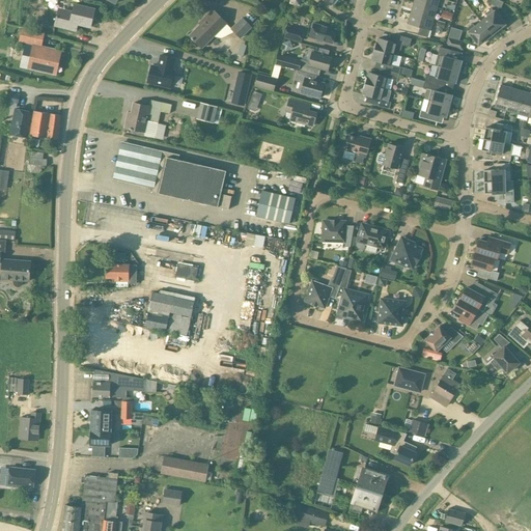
[(434,19),(437,8),(414,2),(411,12),(434,19)]
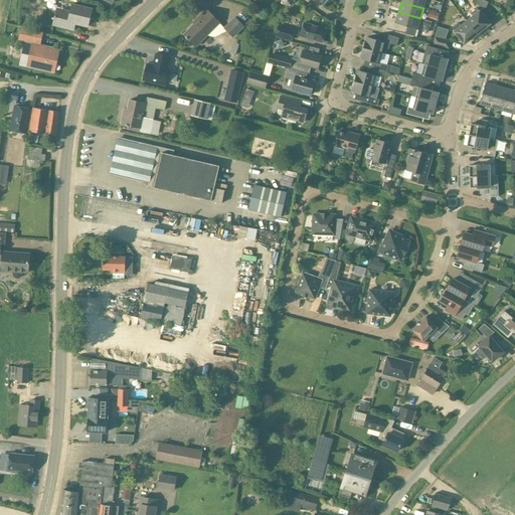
[(76,22),(89,25),(93,9),(72,4),(70,14),(57,11),(54,24),(74,29),(76,22)]
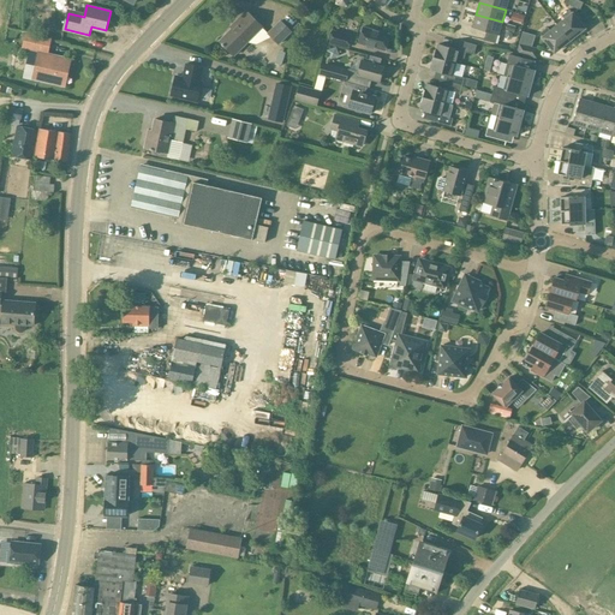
[(267,34),(268,33),(246,11),(237,21),(239,22),(220,41),(234,55),(248,42),(257,45),(272,37),(267,34)]
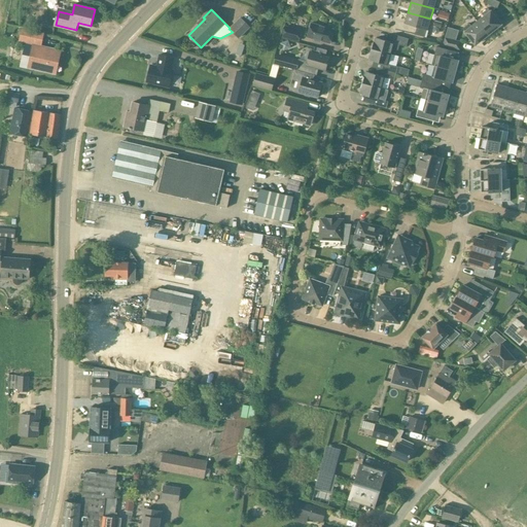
[(491,11),(478,22),(488,34),(490,33),(492,33),(495,31),(495,29),(501,24),(491,11)]
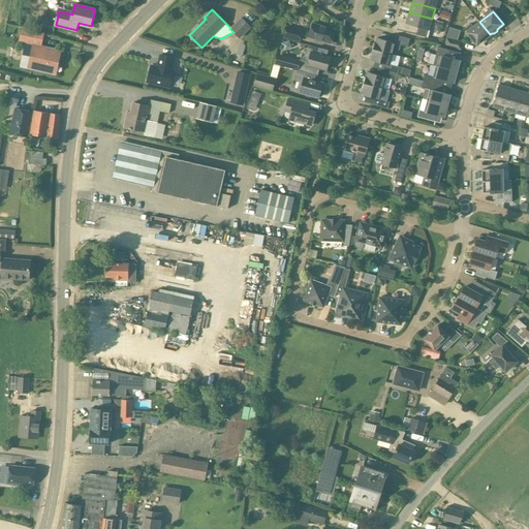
[(418,27),(416,34),(426,37),(426,36),(428,30),(429,30),(432,19),(409,12),(406,24),(418,27)]
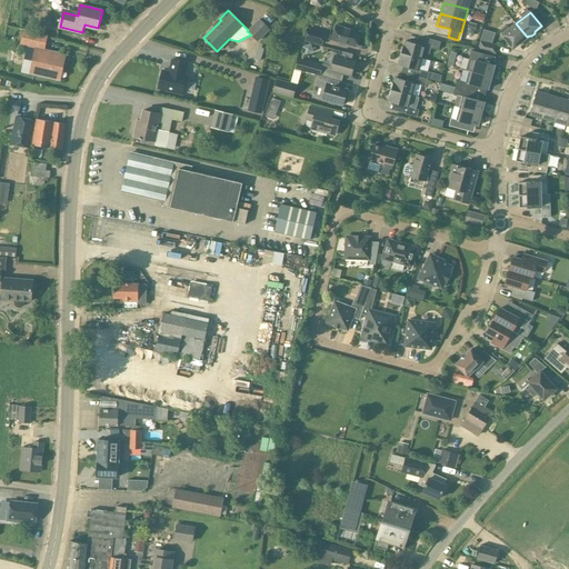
[(247,31),(251,35),(258,42),(270,29),(259,18),(248,30),(247,31)]
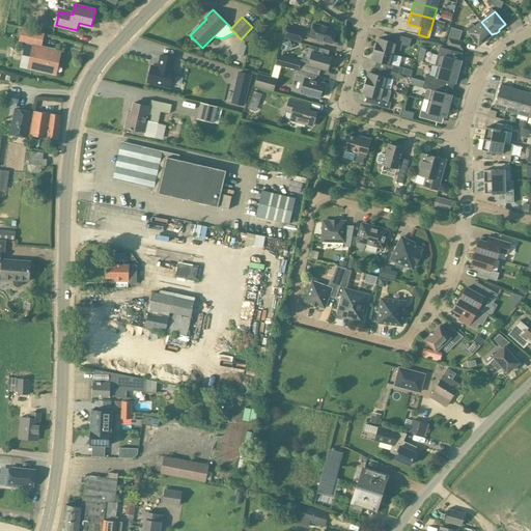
[(492,34),(481,22),(469,32),(479,45),(485,39),(487,40),(491,37),(491,35),(492,34)]
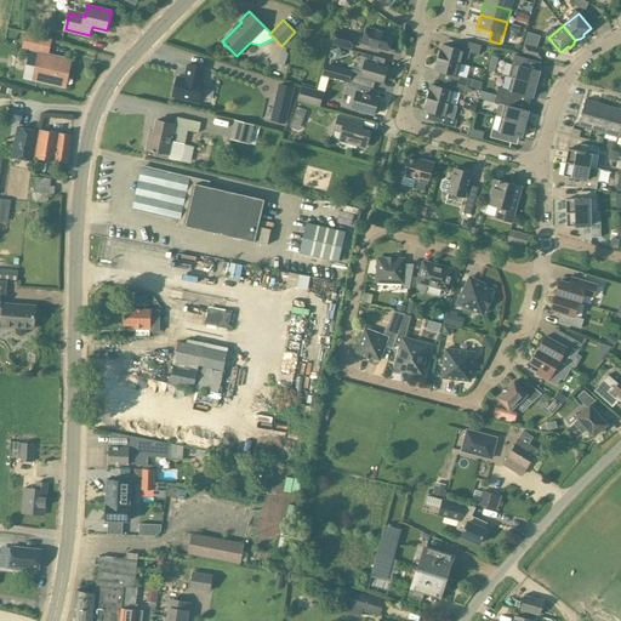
[(363,43),(388,50),(393,34),(366,28),(363,43)]
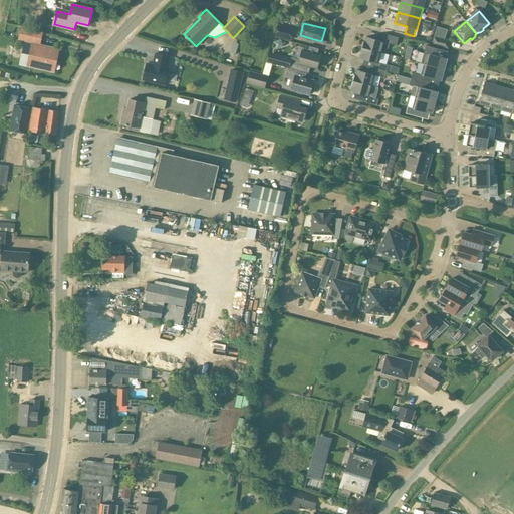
[(275,36),(291,41),(294,30),(278,26),(275,36)]
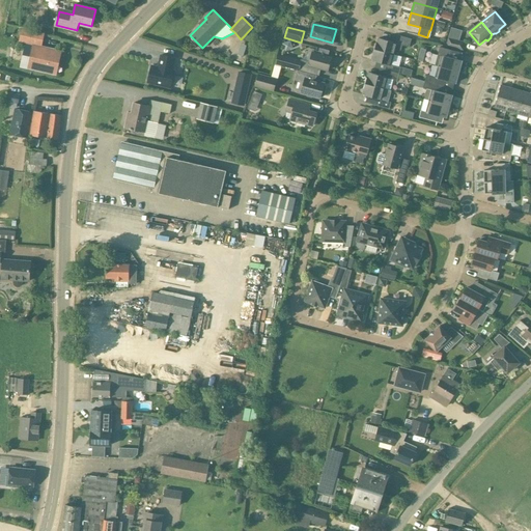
[(20,40),(42,45),(44,34),(23,29),(20,40)]
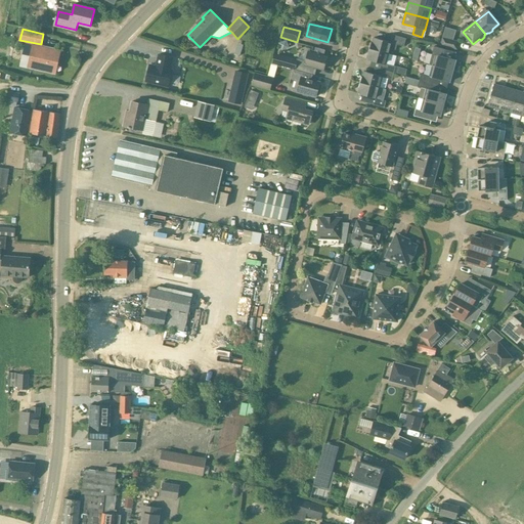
[(369,48),(389,53),(390,49),(395,50),(397,45),(404,47),(406,39),(393,35),(390,42),(374,37),(373,42),(372,41),(369,48)]
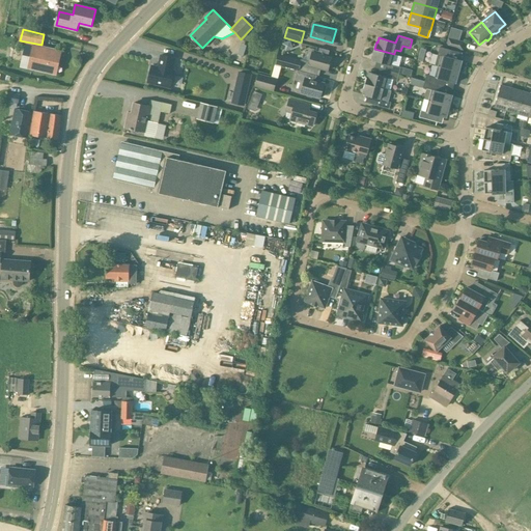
[(447,46),(463,49),(464,42),(449,38),(447,46)]
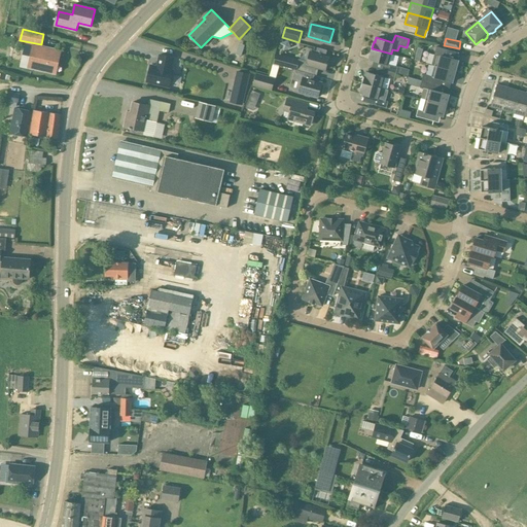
[(30,66),(55,72),(60,51),(34,45),(30,66)]
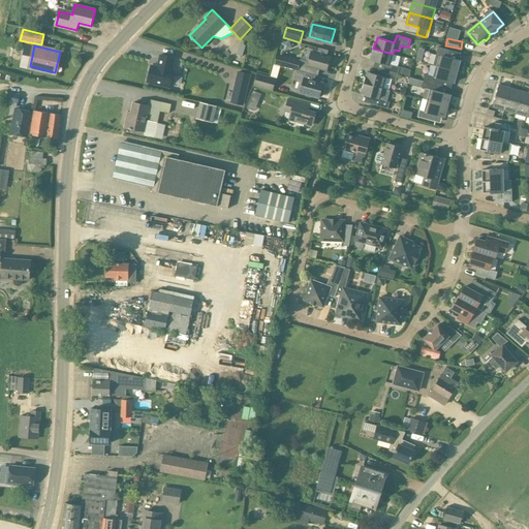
[(460,60),(459,60),(461,53),(452,50),(438,47),(433,65),(436,66),(457,71),(460,60)]
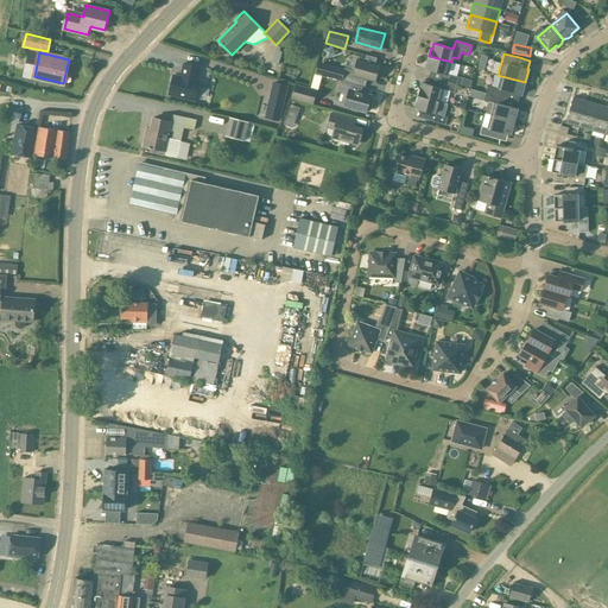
[(426,69),(431,70),(442,73),(441,80),(456,84),(458,77),(448,74),(451,62),(429,56),(426,63),(428,63),(426,69)]
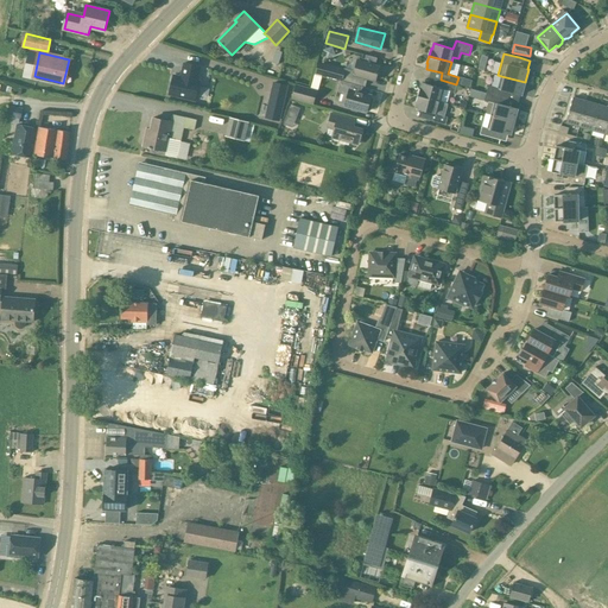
[(375,81),(377,75),(379,75),(380,71),(378,70),(380,65),(358,59),(353,75),(375,81)]
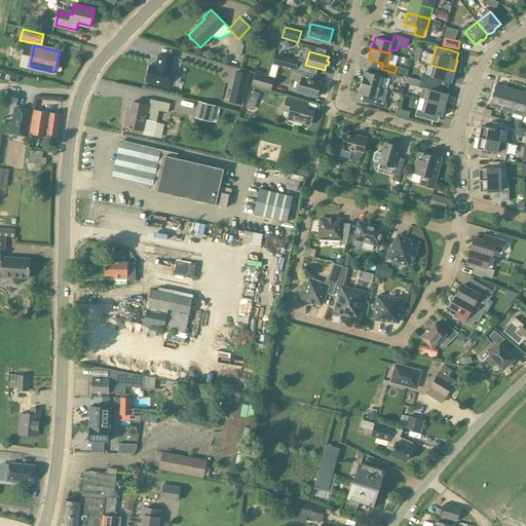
[(273,63),(296,69),(299,60),(275,53),(273,63)]
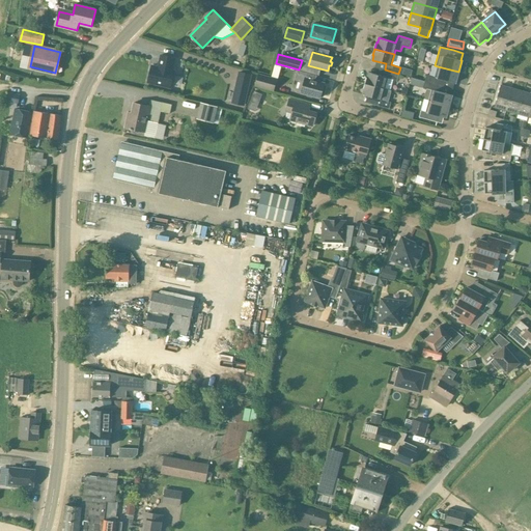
[(161,62),(160,67),(151,65),(147,82),(170,87),(174,71),(172,71),(174,58),(161,55),(160,62),(161,62)]
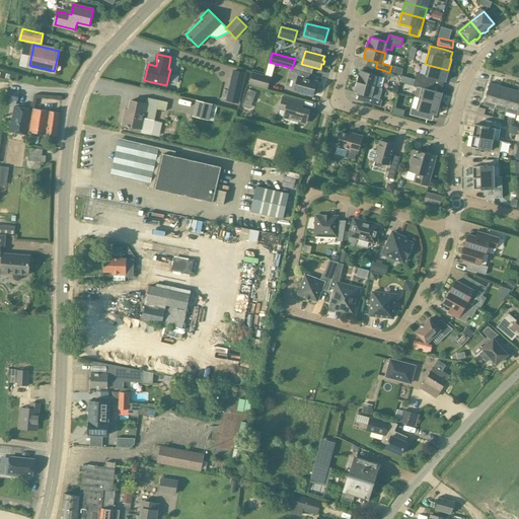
[(417,73),(416,79),(433,84),(435,78),(446,81),(448,70),(428,65),(426,75),(417,73)]
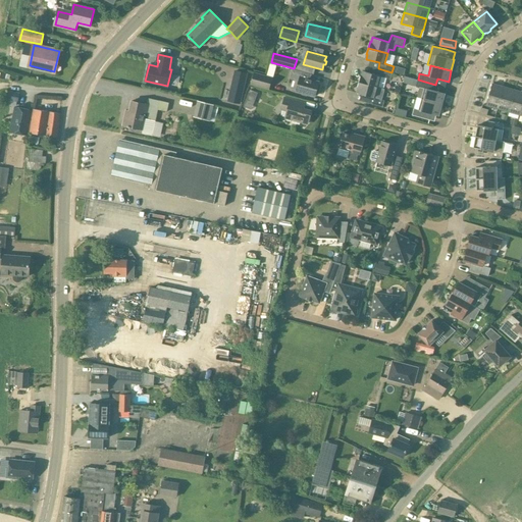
[(361,75),(359,82),(378,87),(381,75),(390,79),(392,72),(378,68),(376,74),(363,70),(362,75),(361,75)]
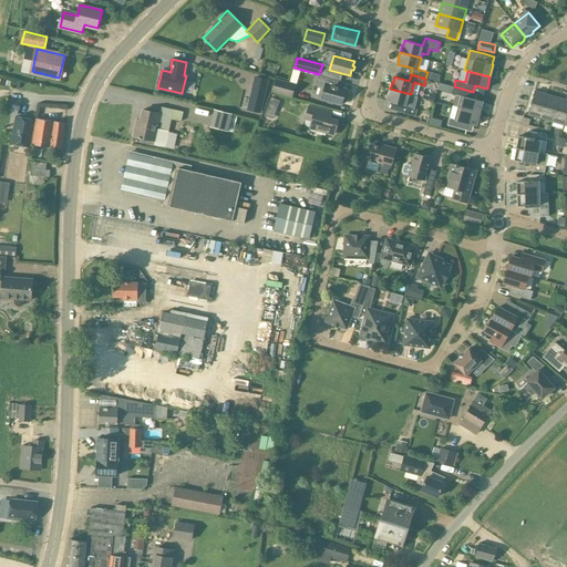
[(248,110),(260,112),(268,80),(256,78),(248,110)]
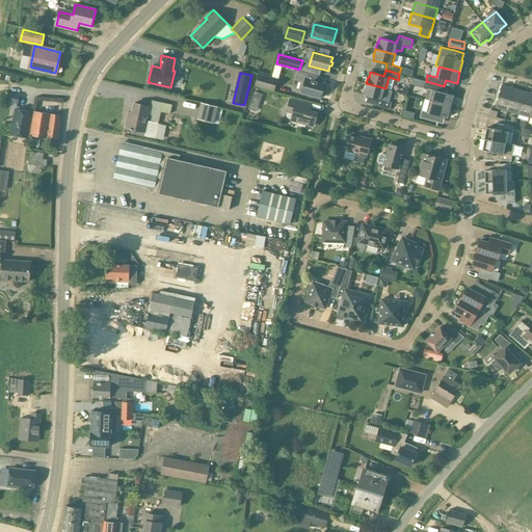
[(257,86),(273,90),(276,79),(261,74),(257,86)]
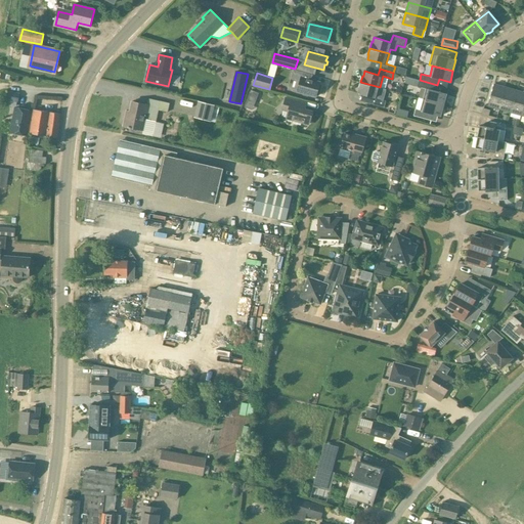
[(179,87),(181,76),(172,74),(171,86),(179,87)]
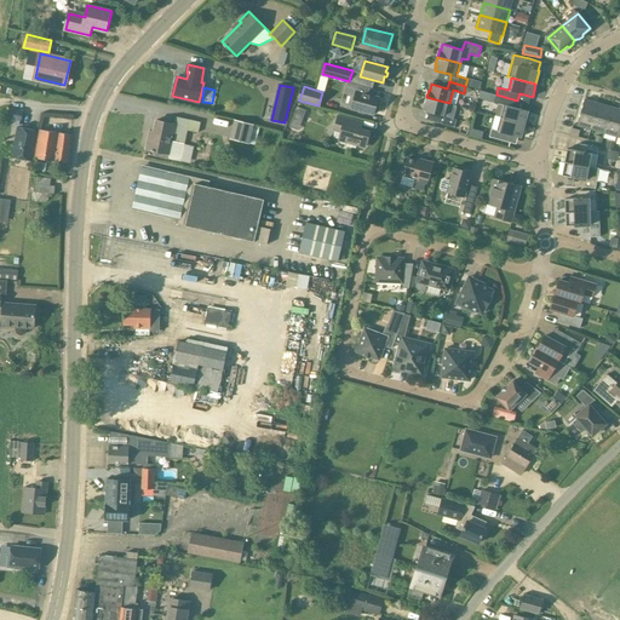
[(374,114),(374,112),(377,112),(380,101),(378,99),(379,97),(356,91),(351,108),(374,114)]
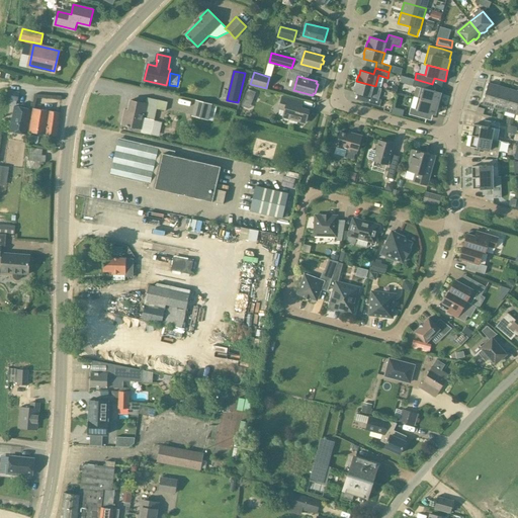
[(417,86),(414,97),(438,103),(441,93),(430,90),(432,84),(415,79),(413,85),(417,86)]
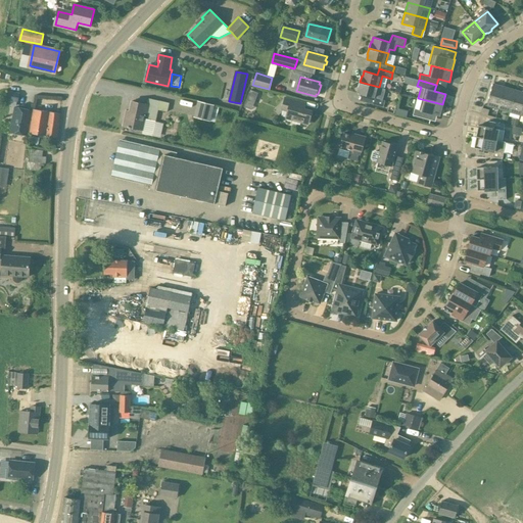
[(379,87),(360,82),(358,88),(359,88),(358,93),(371,97),(370,103),(383,107),(385,100),(383,99),(385,89),(379,87)]
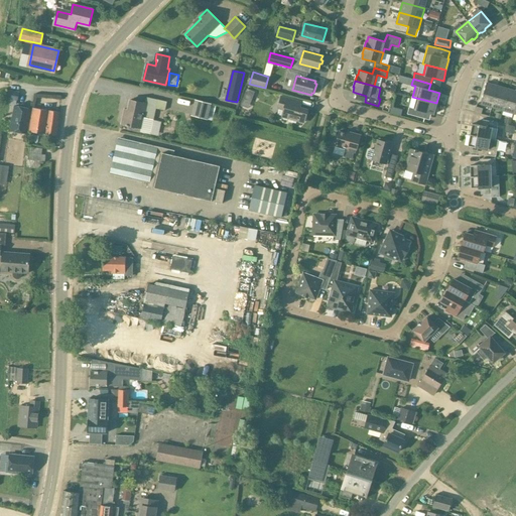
[(481,104),(492,107),(498,86),(487,83),(481,104)]
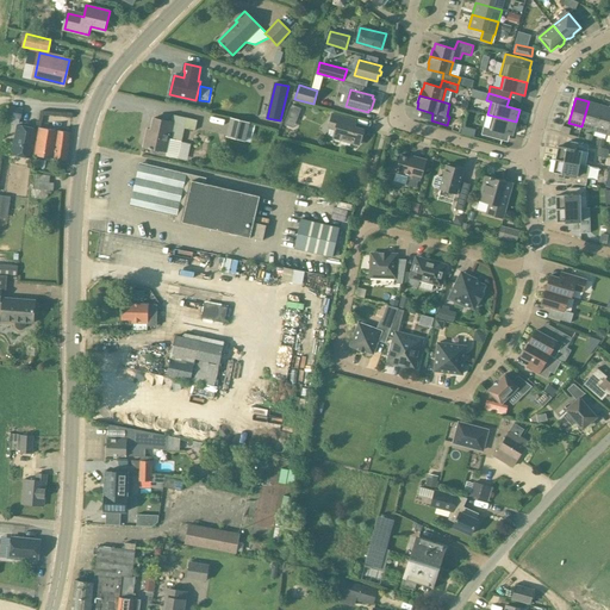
[(582,126),(595,131),(602,105),(589,101),(582,126)]
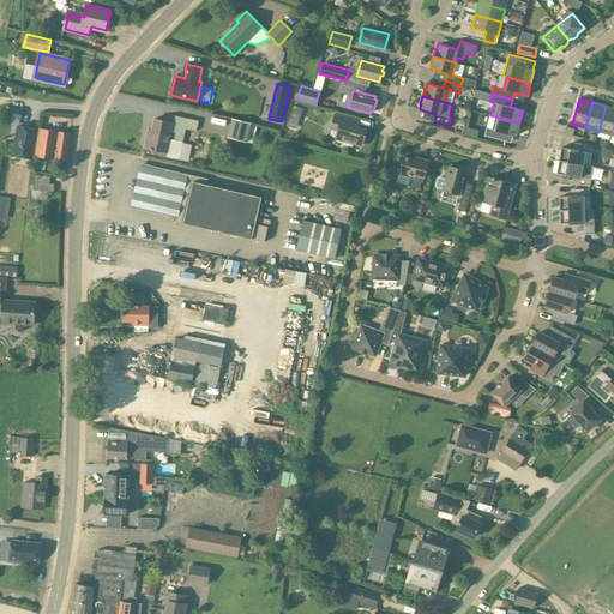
[(293,104),(287,125),(298,128),(304,108),(293,104)]
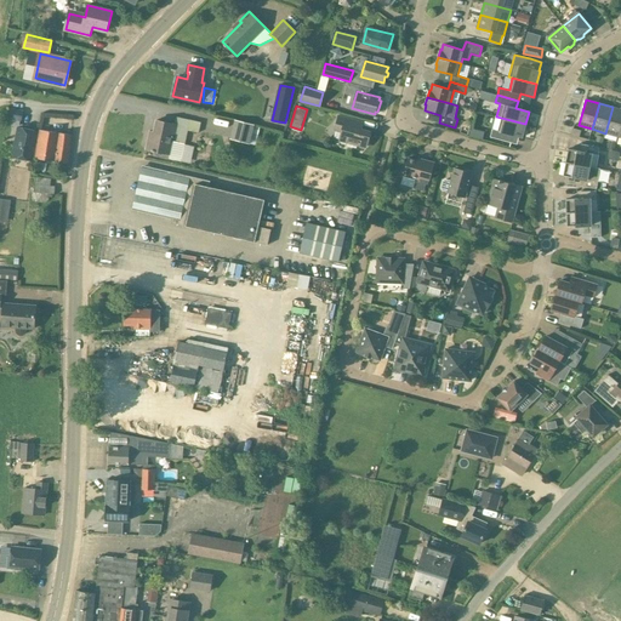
[(605,134),(619,137),(620,127),(620,108),(613,107),(605,134)]
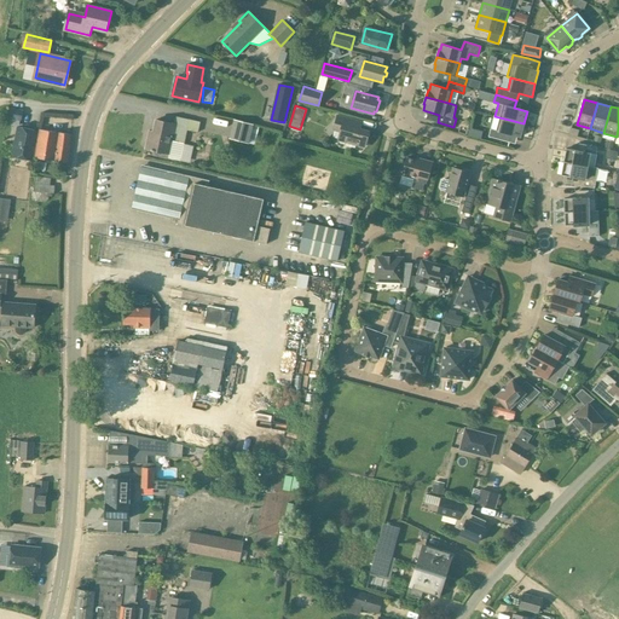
[(7,119),(22,121),(24,111),(10,108),(7,119)]
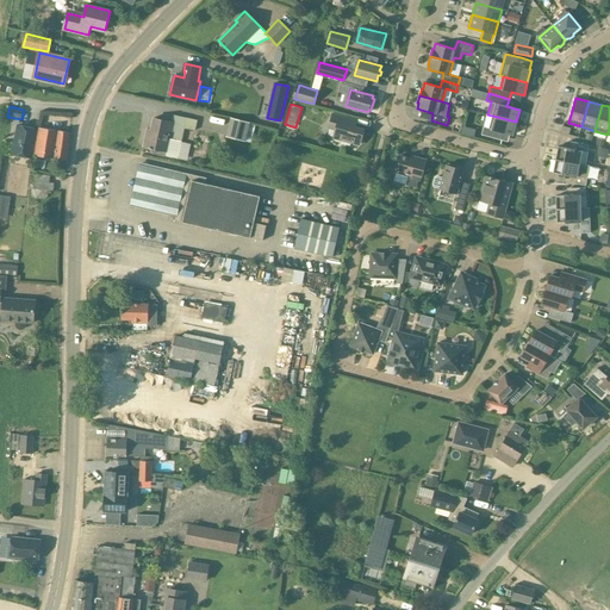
[(350,142),(360,144),(363,129),(355,126),(356,119),(331,113),(328,128),(335,129),(334,138),(342,141),(341,143),(350,145),(350,142)]
